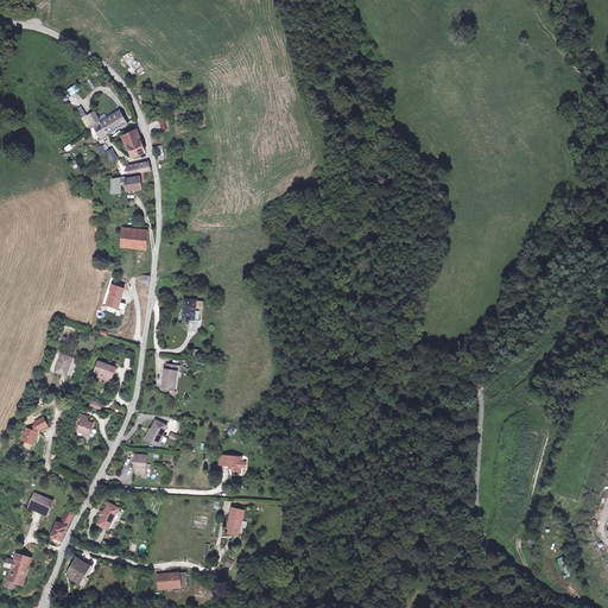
[(81,107),(76,111),(81,119),(87,115),(81,107)]
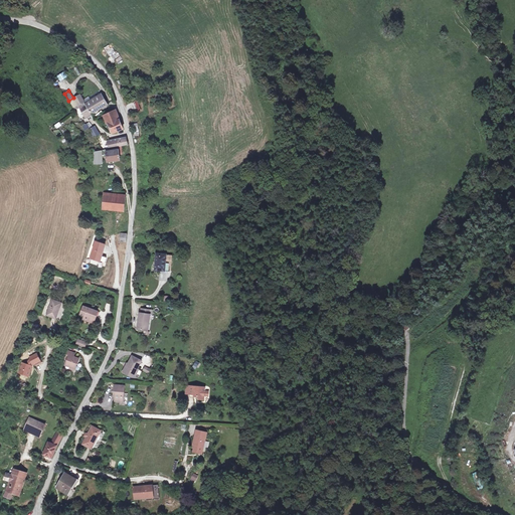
[(101,93),(83,104),(90,113),(107,104),(101,93)]
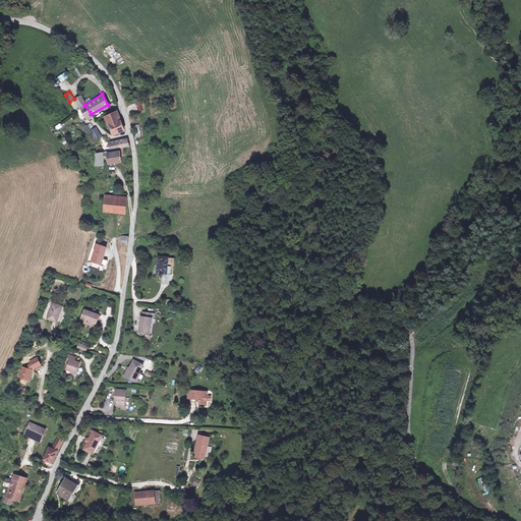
[(73,99),(77,107),(83,103),(79,96),(73,99)]
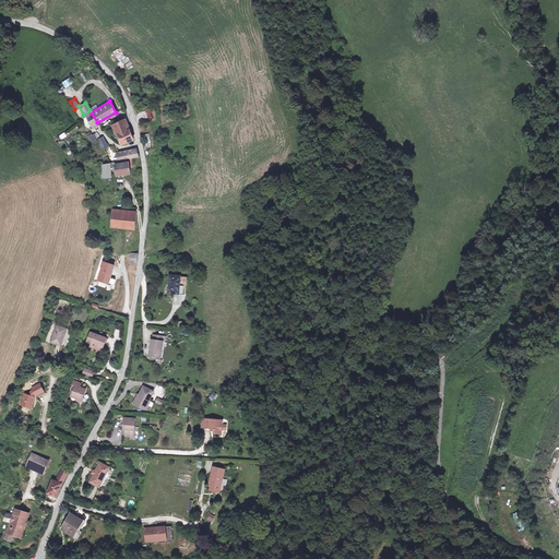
[(93,125),(97,122),(91,113),(84,116),(91,127),(93,125)]
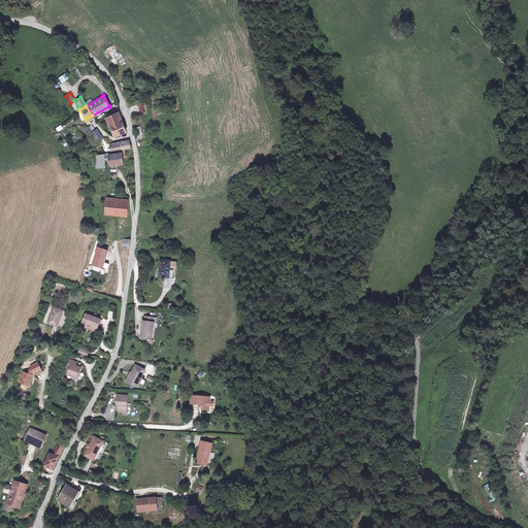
[(106,118),(118,137),(127,134),(118,112),(106,118)]
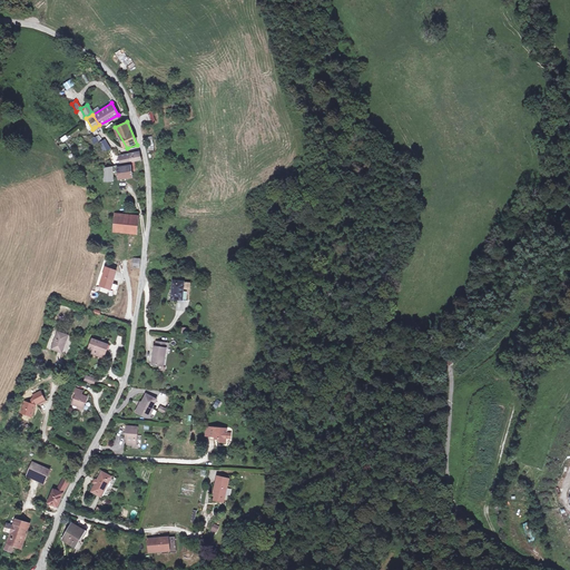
[(105,140),(99,144),(105,150),(110,148),(105,140)]
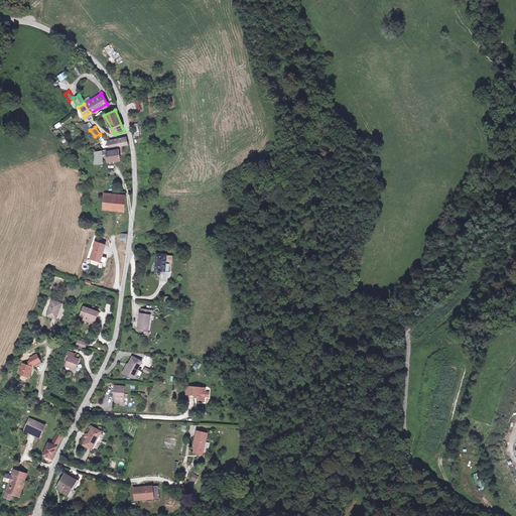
[(128,143),(127,138),(108,141),(109,146),(128,143)]
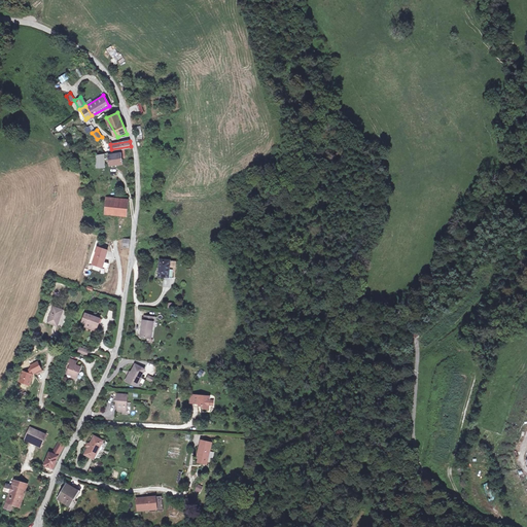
[(110,166),(124,165),(120,151),(116,152),(116,155),(109,156),(110,166)]
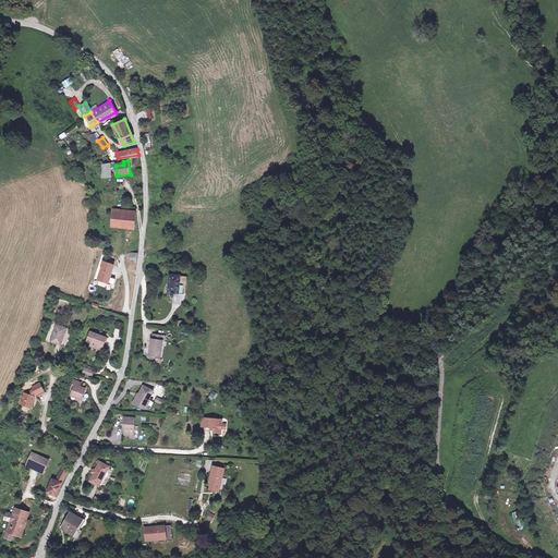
[(102,180),(111,179),(109,164),(101,165),(102,180)]
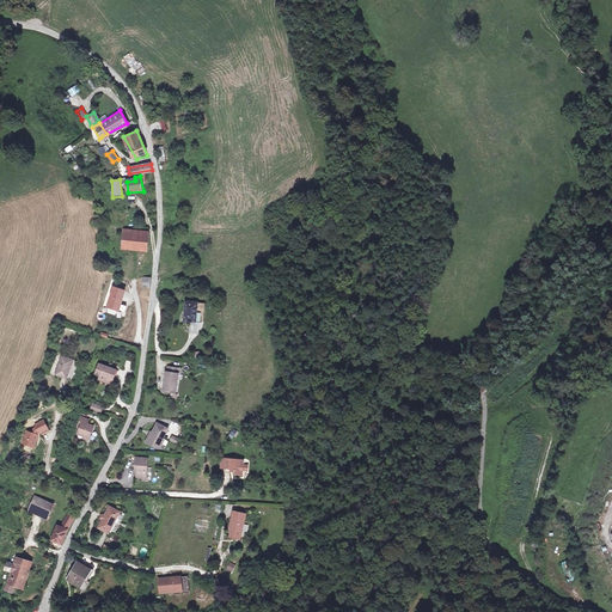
[(126,233),(124,248),(147,250),(148,236),(126,233)]
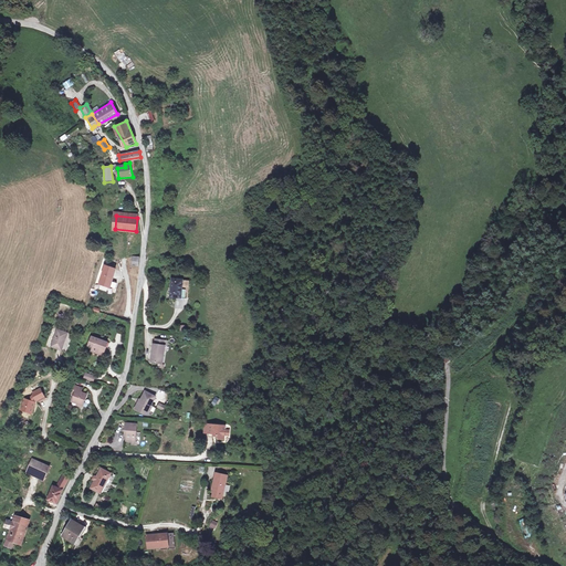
[(137,265),(139,257),(132,255),(130,263),(137,265)]
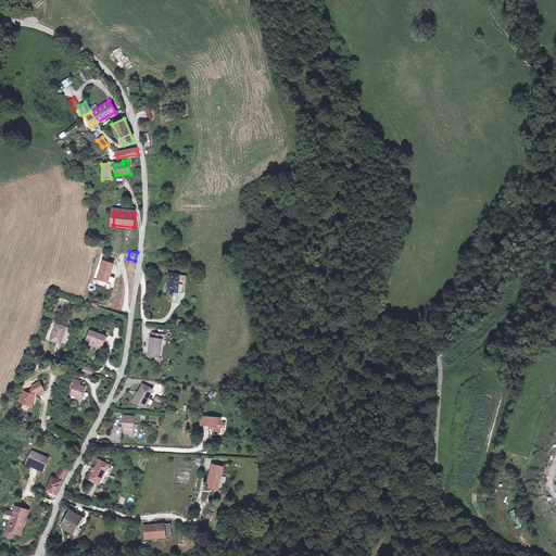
[(113,264),(102,261),(97,278),(108,281),(109,277),(113,264)]
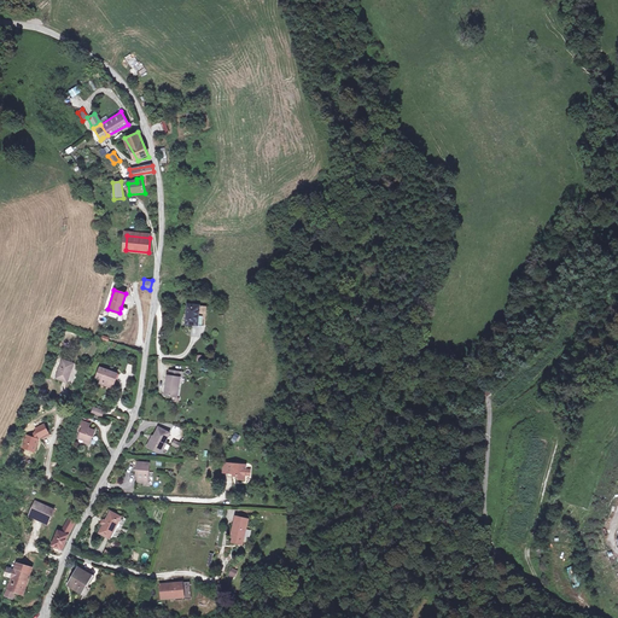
[(207,307),(198,307),(186,307),(186,326),(207,326),(207,307)]
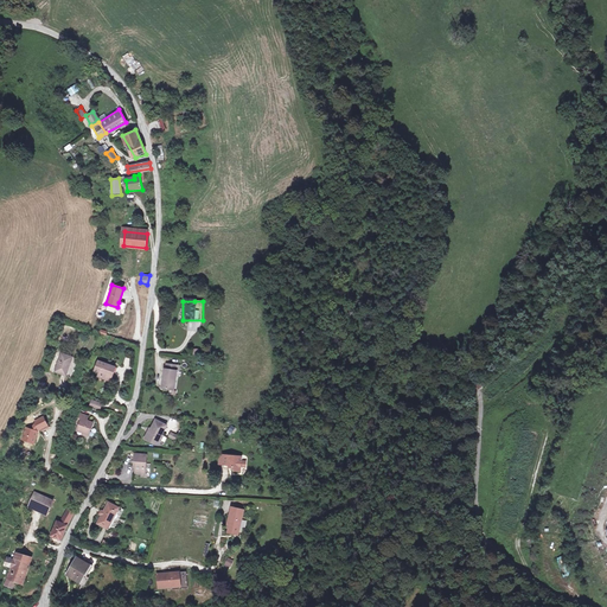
[(55,372),(66,376),(72,357),(62,353),(55,372)]
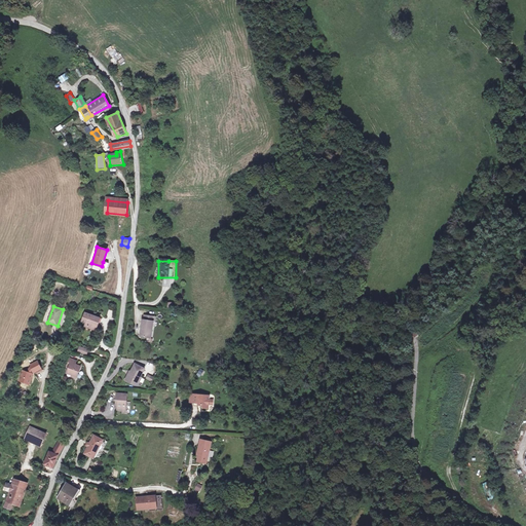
[(94,325),(99,326),(102,317),(86,312),(84,321),(88,323),(86,326),(92,328),(94,325)]
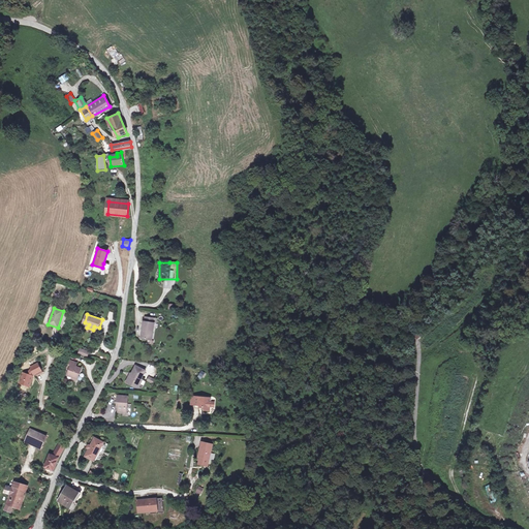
[(143,338),(153,339),(156,317),(145,316),(143,338)]
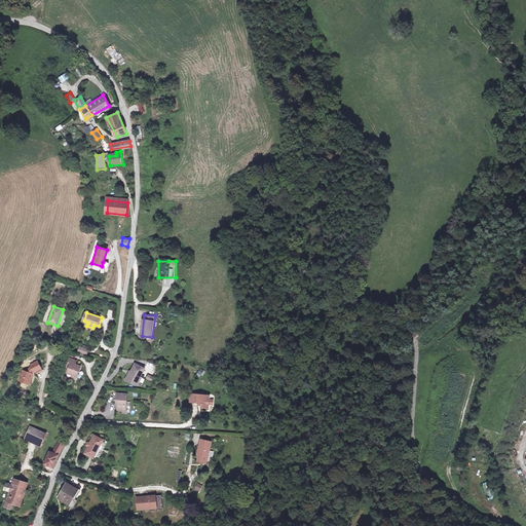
[(68,374),(76,376),(79,377),(83,367),(78,366),(76,365),(77,361),(70,359),(67,367),(71,368),(68,374)]
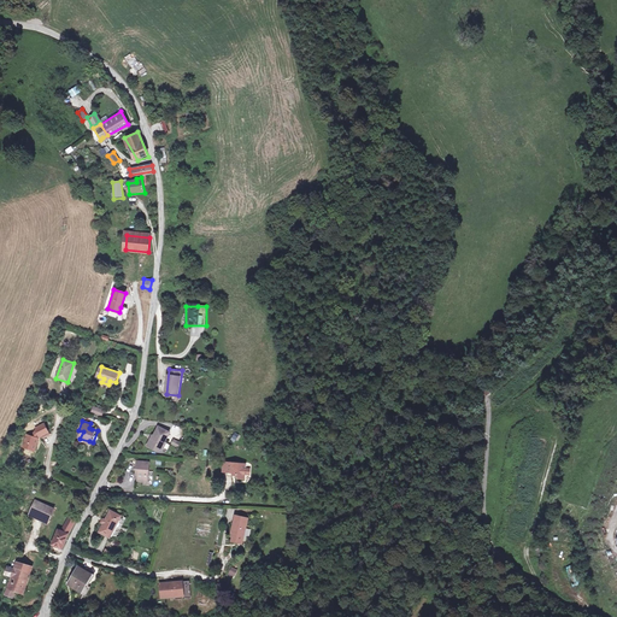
[(43,424),(35,429),(36,430),(31,436),(27,435),(24,441),(29,442),(27,448),(34,451),(39,439),(36,439),(39,435),(41,439),(50,434),(43,424)]
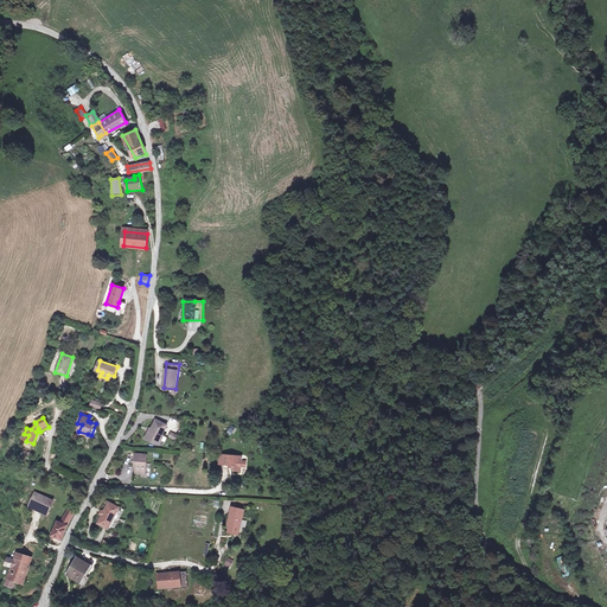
[(152,442),(155,441),(159,434),(161,435),(166,426),(155,420),(151,428),(148,428),(142,438),(152,442)]
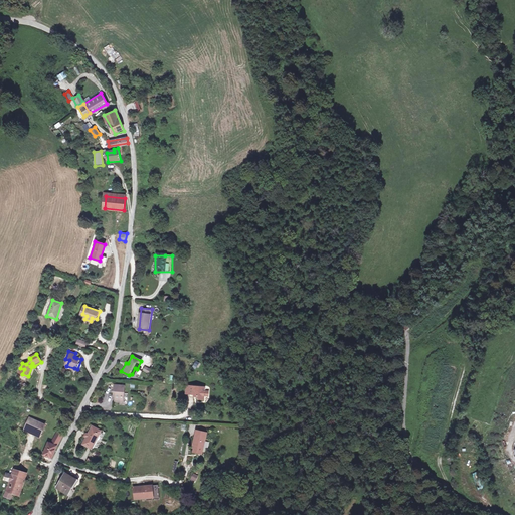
[(203,387),(189,386),(188,394),(196,394),(195,396),(197,399),(202,399),(203,395),(203,391),(203,387)]
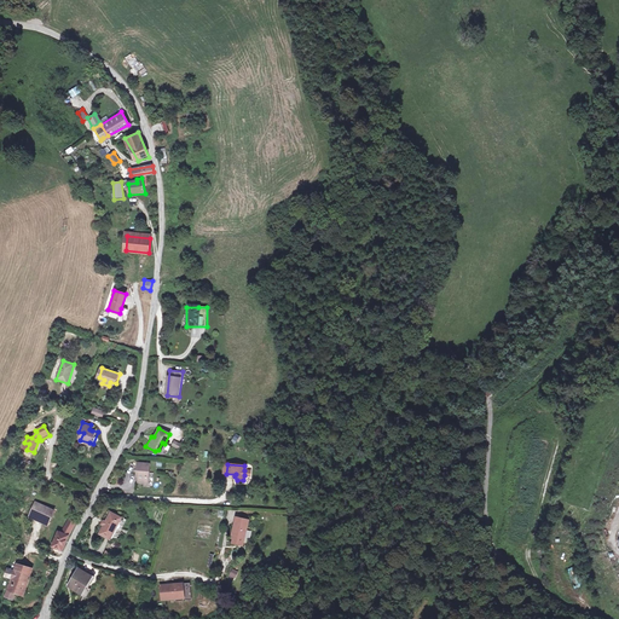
[(149,466),(137,466),(136,474),(139,474),(138,484),(149,484),(149,466)]
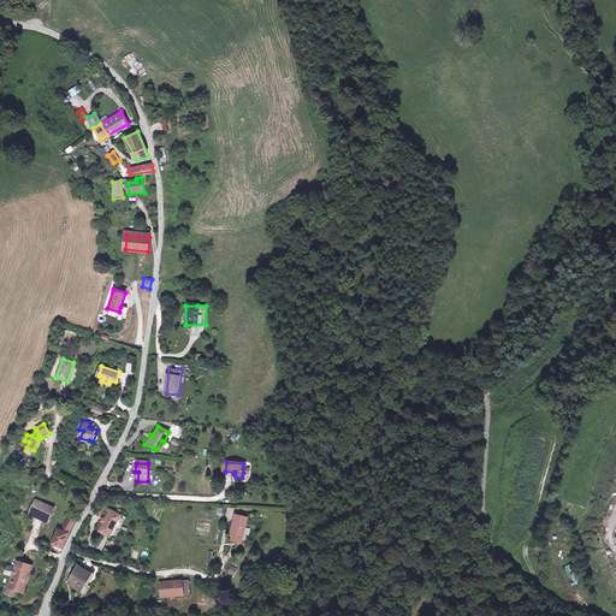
[(35,499),(28,511),(46,522),(53,510),(35,499)]
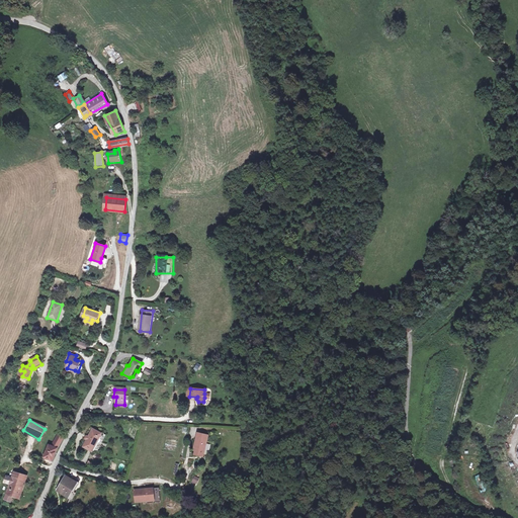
[(82,449),(96,455),(106,432),(92,426),(82,449)]
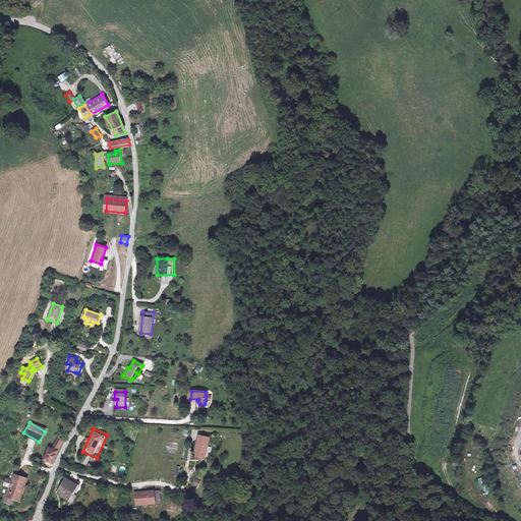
[(195,458),(201,459),(201,456),(205,456),(209,437),(198,435),(194,450),(197,451),(195,458)]
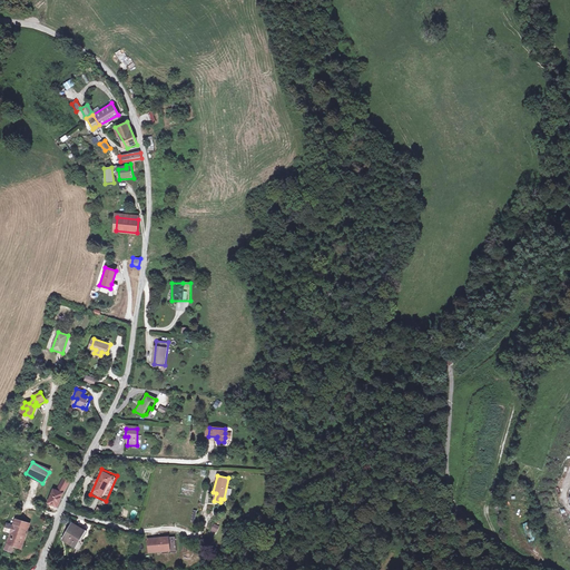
[(64,492),(70,482),(64,479),(56,493),(53,492),(48,503),(57,508),(64,492)]
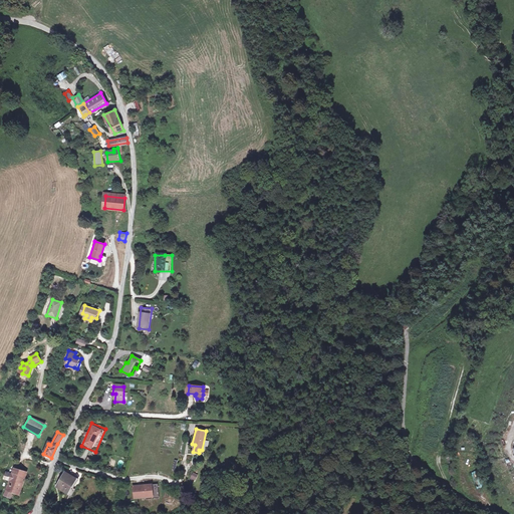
[(13,465),(11,471),(25,475),(26,470),(13,465)]
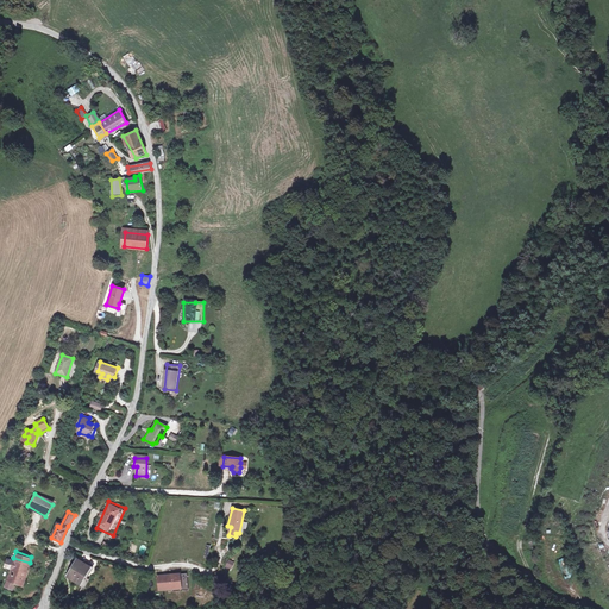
[(30,563),(13,558),(12,562),(10,569),(6,583),(13,585),(17,586),(18,582),(23,584),(30,563)]
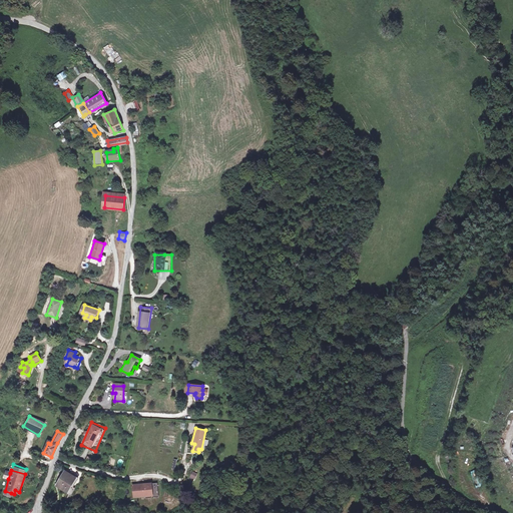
[(194,480),(197,474),(191,471),(188,478),(194,480)]
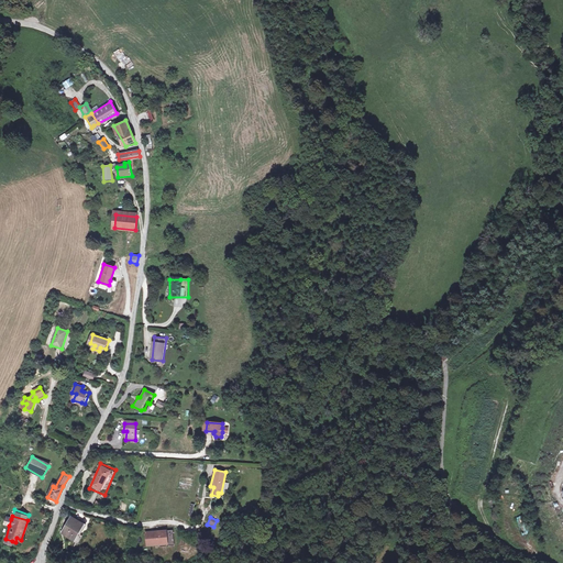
[(63,532),(74,540),(84,525),(73,518),(63,532)]
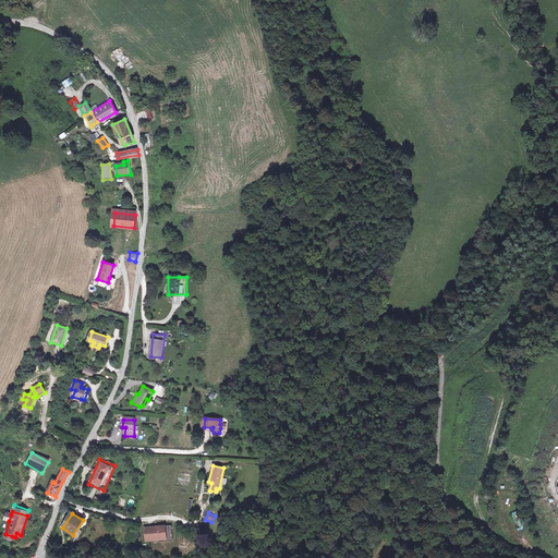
[(171,541),(171,538),(170,526),(143,530),(145,542),(165,540),(166,542),(171,541)]
